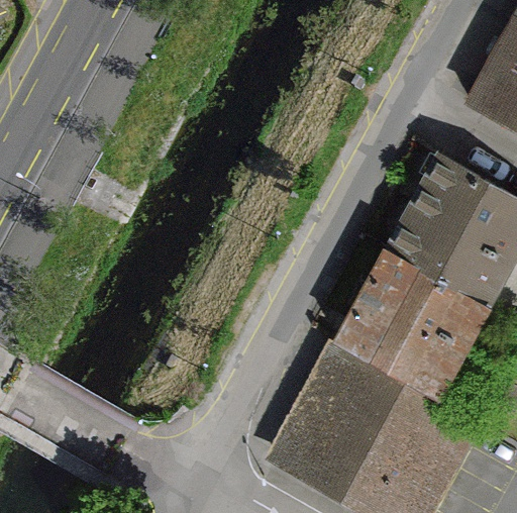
[(516,13),(513,11),(462,103),(516,131),(516,13)]
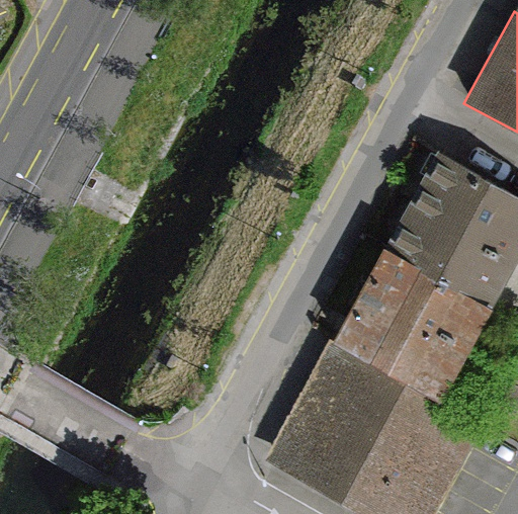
[(383,249),(488,306),(517,250),(517,201),(433,156),(383,249)]
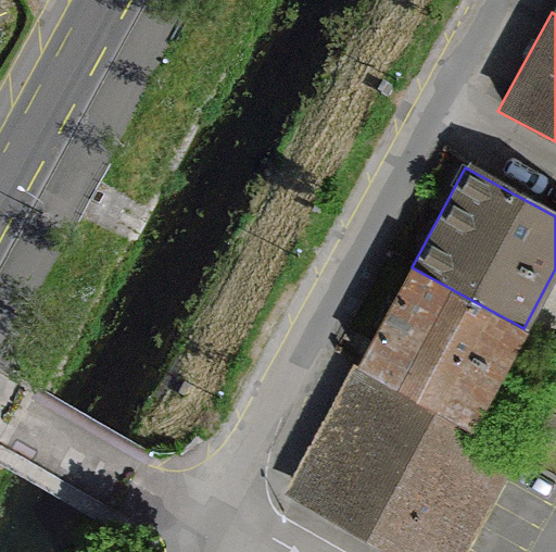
[(355,369),(468,430),(523,328),(412,267),(355,369)]
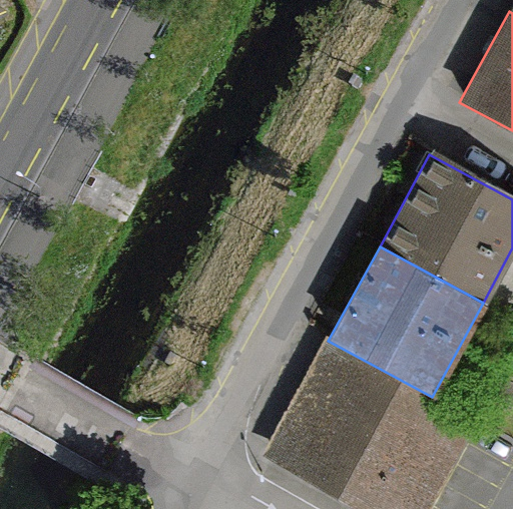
[(432,397),(328,341),(266,454),(367,508),(430,508),(478,422),(432,397)]
